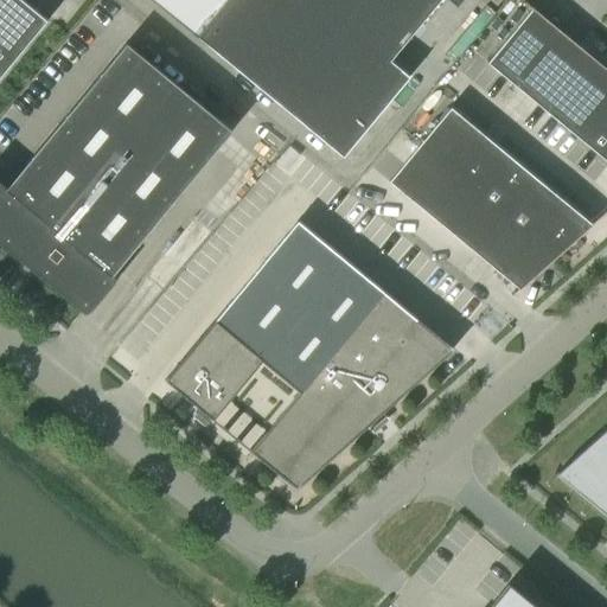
[(0,0),(0,76),(46,20),(21,0),(0,0)]
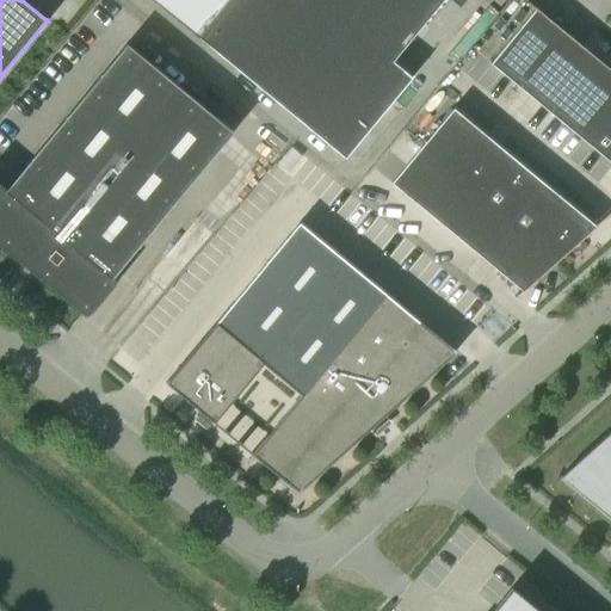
[(153,0),(197,37),(227,0),(153,0)]
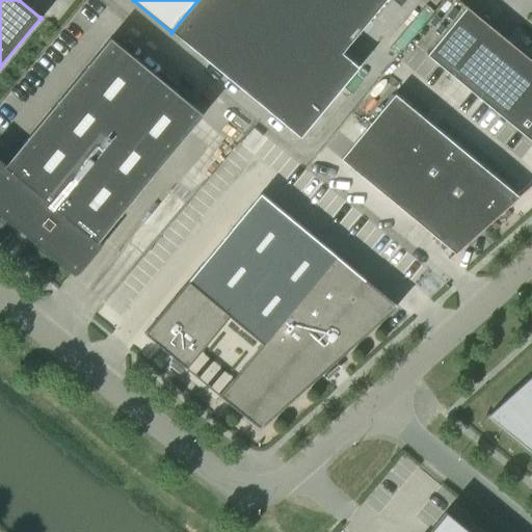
[(403,0),(197,0),(171,32),(299,137),(357,68),(340,53),(383,0),(392,0),(399,5),(403,0)]
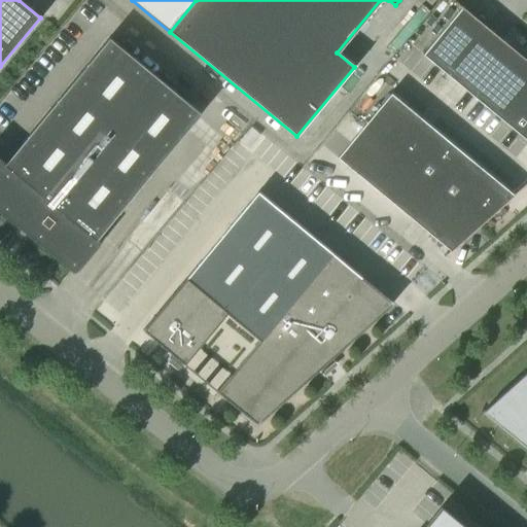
[(526,59),(461,5),(460,7),(422,54),(526,139),(526,59)]
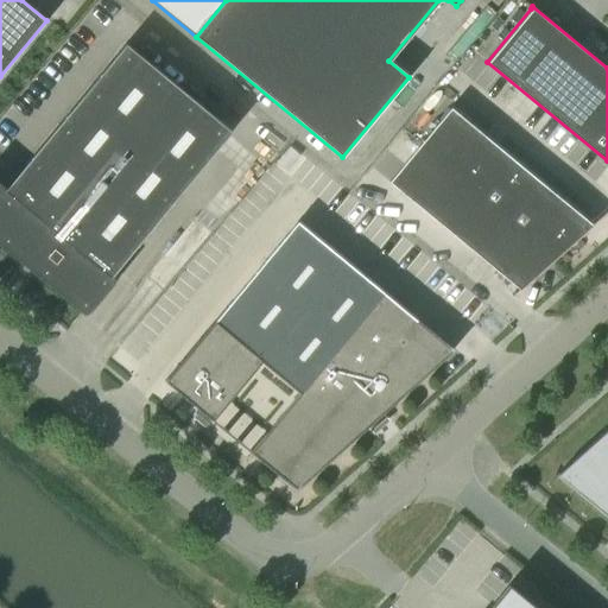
[(126,43),(6,188),(0,182),(0,244),(86,315),(116,279),(112,276),(232,130),(126,43)]
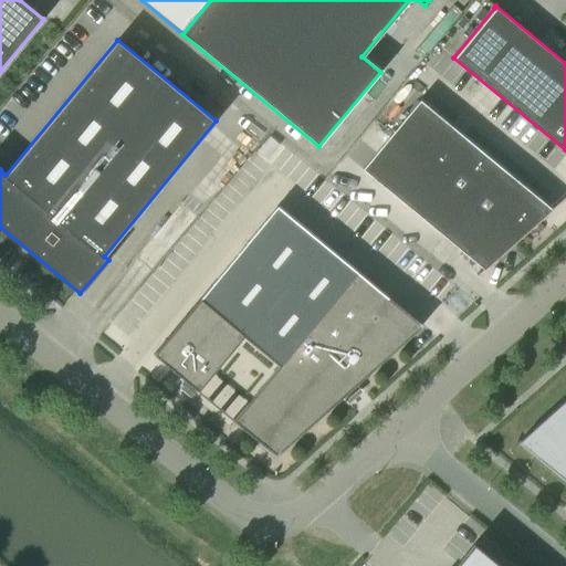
[(552,208),(551,207),(419,98),(391,132),(519,239),(552,208)]
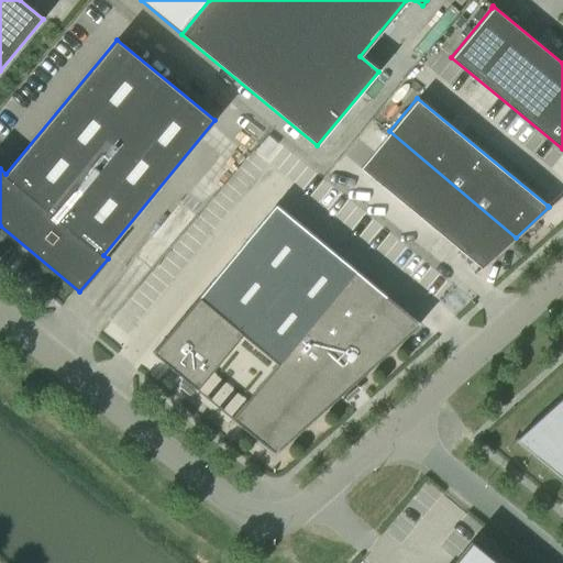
[(516,238),(389,131),(375,150),(360,167),(482,267),(516,238)]
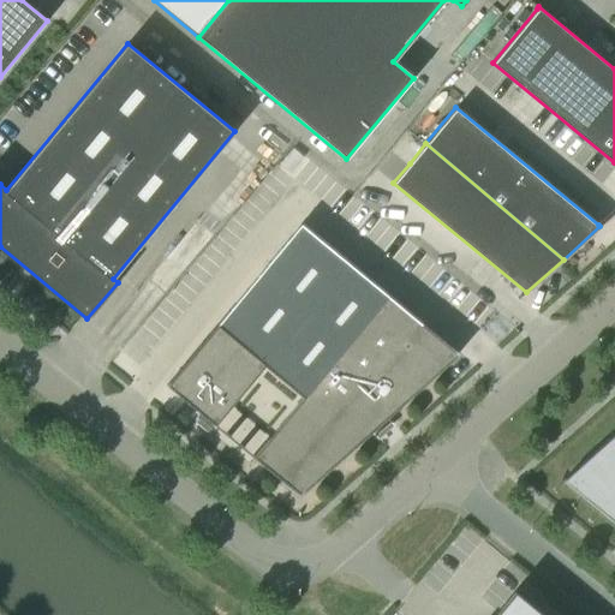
[(290,148),(278,163),(287,171),(299,156),(290,148)]
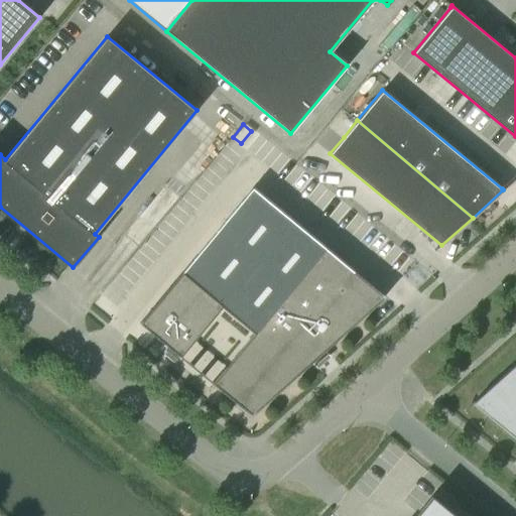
[(238,319),(309,233),(253,186),(140,323),(155,335),(182,357),(183,356),(182,355),(223,306),(238,319)]
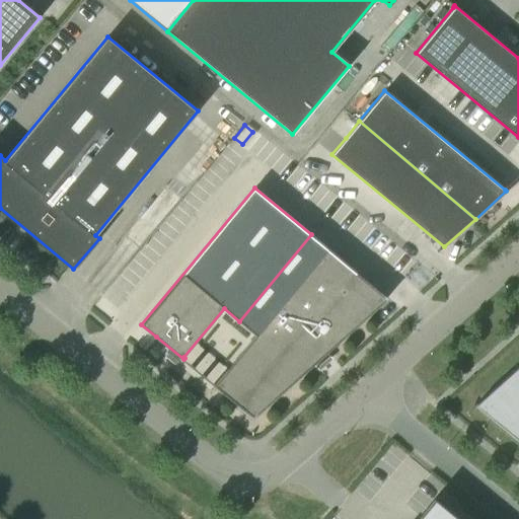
[(311,234),(239,321),(255,335),(215,383),(214,382),(213,383),(253,417),(387,297),(311,234)]
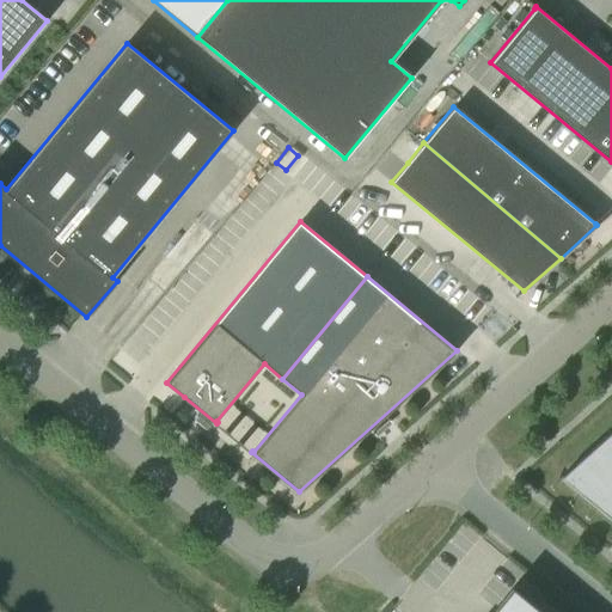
[(611,430),(561,478),(611,520),(611,430)]
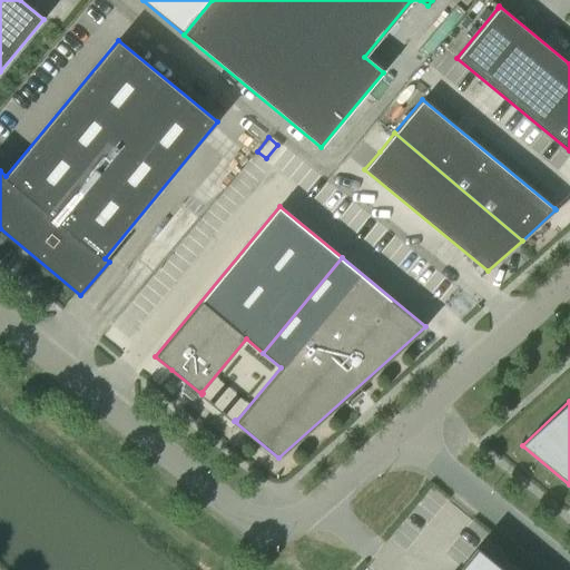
[(501,569),(477,549),(459,569),(501,569)]
